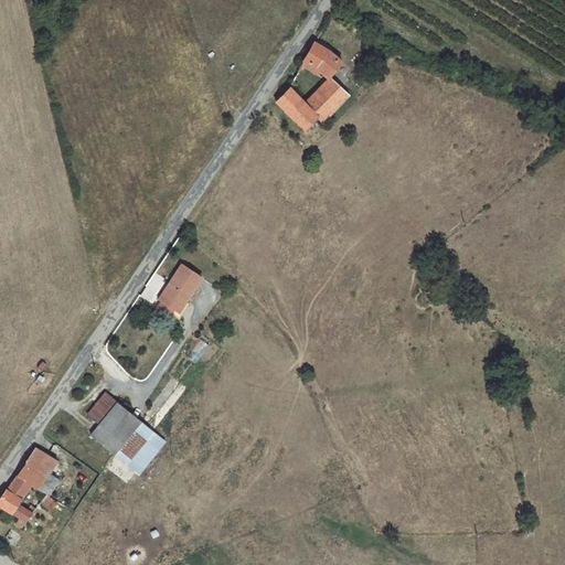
[(317,74),(319,70),(328,78),(342,62),(328,51),(315,43),(302,65),(317,74)]
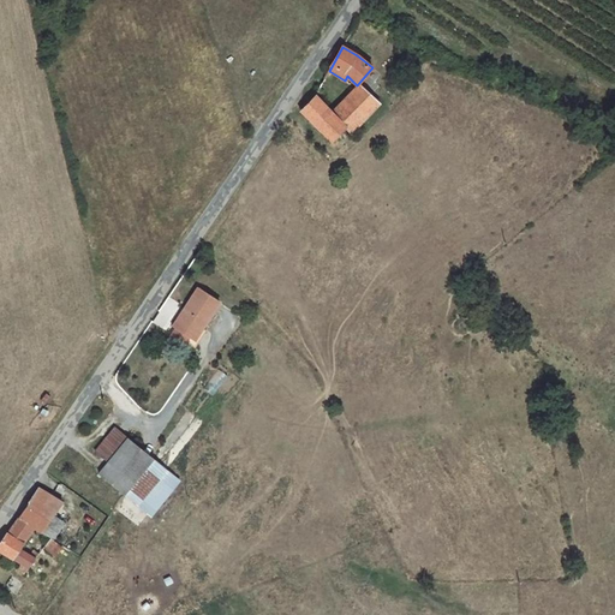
[(351,133),(380,103),(359,85),(332,113),(346,127),(345,127),(351,133)]
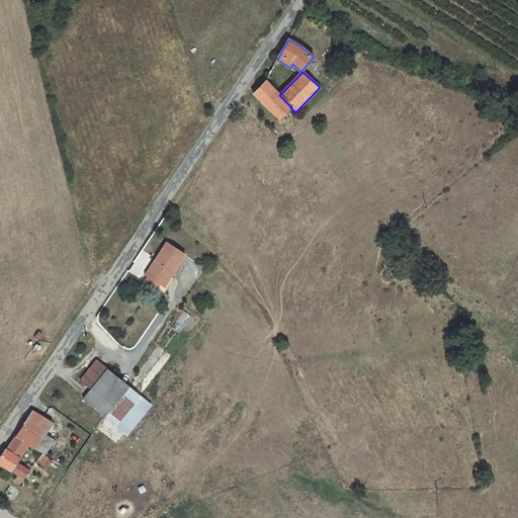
[(290,107),(291,107),(279,95),(265,81),(254,94),(261,101),(259,103),(264,108),(266,106),(279,119),(290,107)]
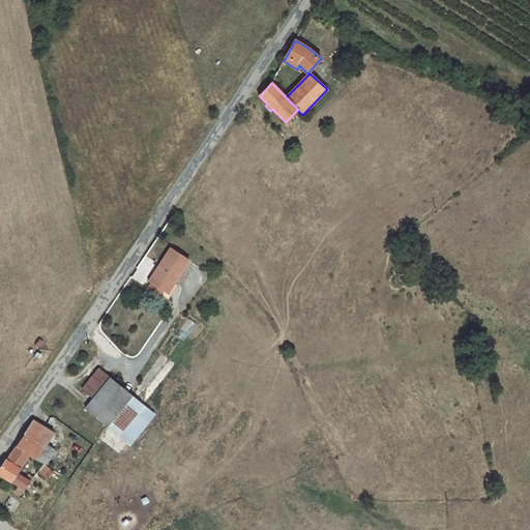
[(189,261),(171,248),(158,266),(163,268),(159,272),(154,272),(149,281),(152,284),(162,289),(165,291),(166,292),(172,282),(175,283),(189,261)]
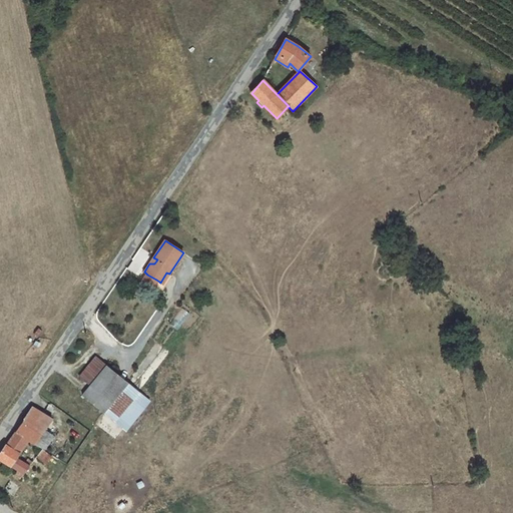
[(169,274),(166,273),(160,283),(159,282),(157,287),(162,291),(172,276),(169,274)]
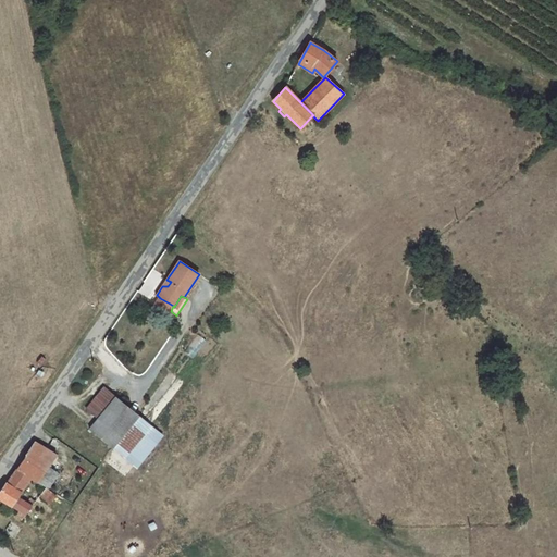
[(170,304),(160,298),(156,305),(165,311),(170,304)]
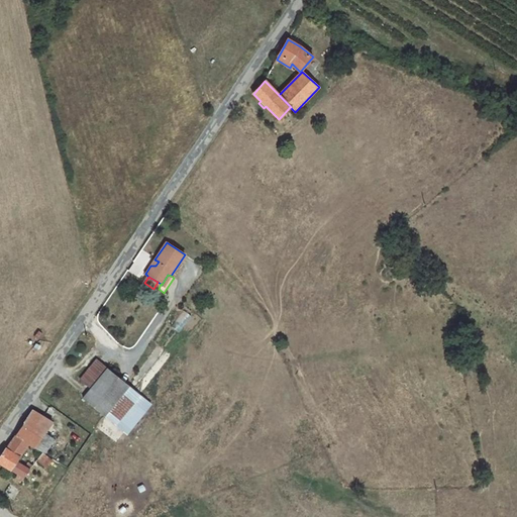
[(80,381),(91,389),(107,369),(97,360),(80,381)]
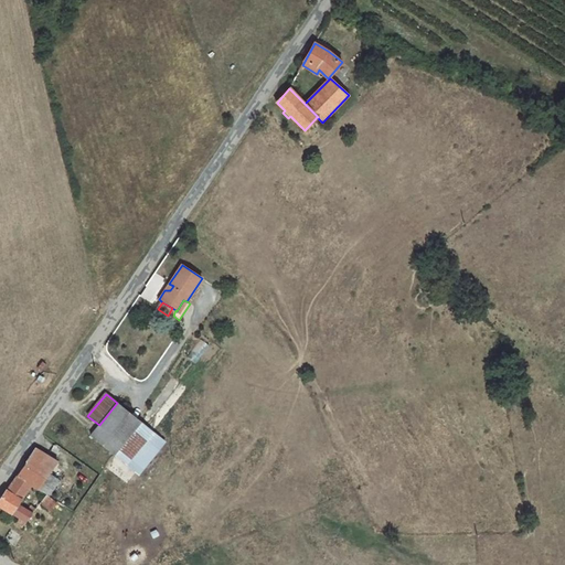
[(118,403),(117,403),(99,425),(91,436),(114,455),(115,454),(141,420),(118,403)]
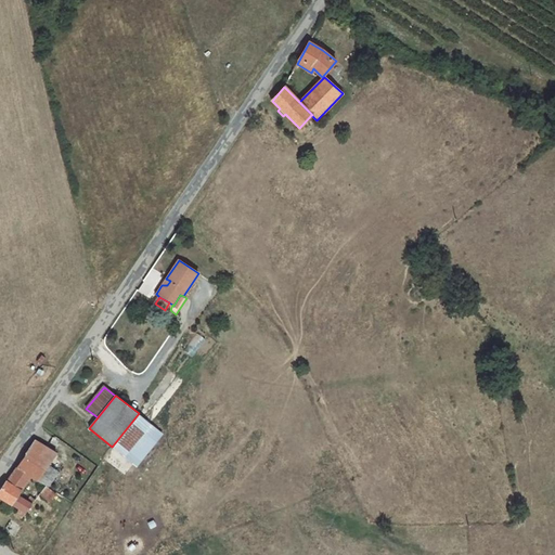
[(152,425),(139,413),(113,446),(136,465),(162,434),(163,433),(152,425)]
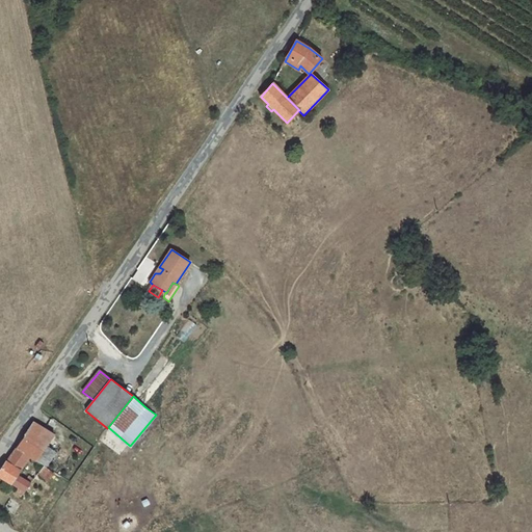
[(25,435),(17,448),(30,456),(36,460),(47,446),(54,435),(32,422),(24,434),(25,435)]
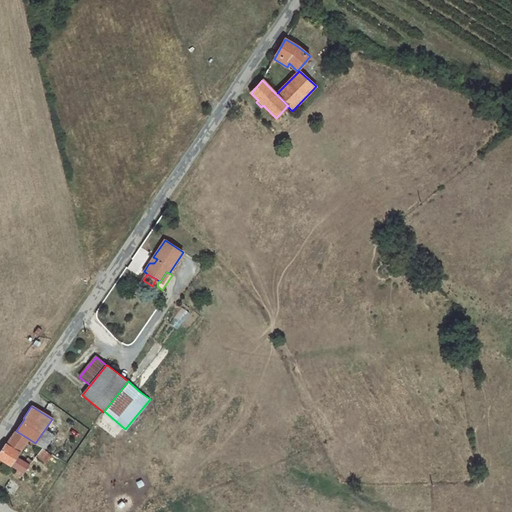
[(45,429),(35,443),(43,448),(53,435),(45,429)]
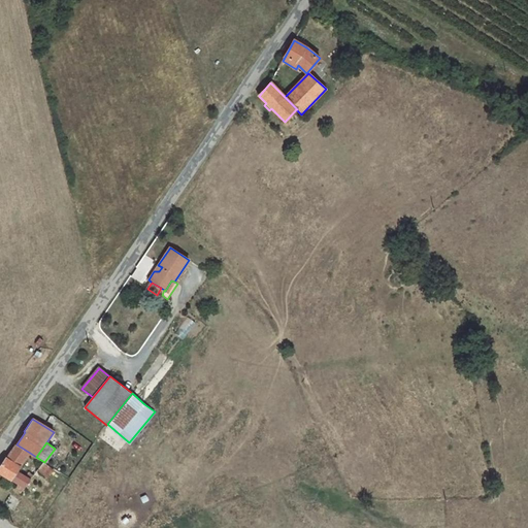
[(30,453),(17,444),(2,463),(1,464),(2,464),(0,466),(0,472),(19,484),(25,488),(34,474),(30,471),(26,476),(15,472),(30,453)]
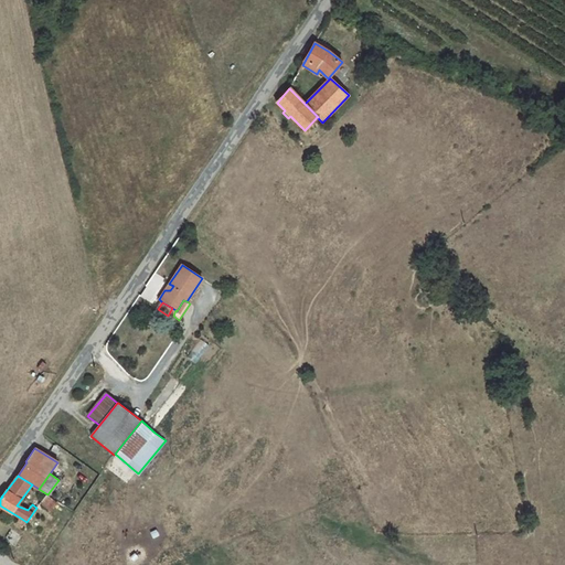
[(48,494),(41,502),(50,510),(56,502),(48,494)]
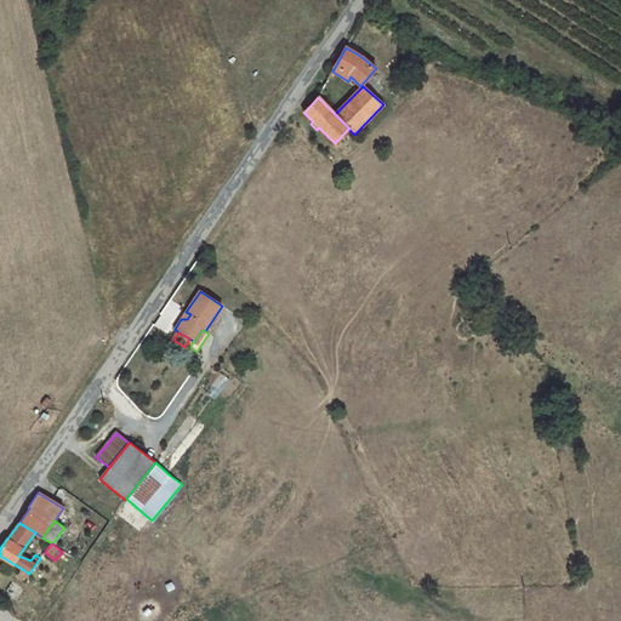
[(29,574),(22,569),(18,575),(24,580),(29,574)]
